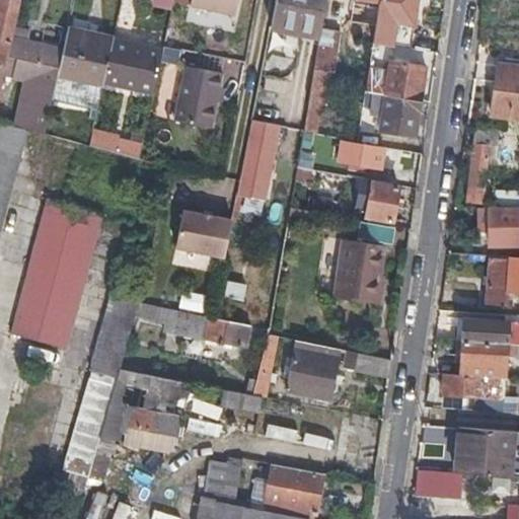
[(13,27),(18,4),(0,0),(0,40),(10,42),(10,40),(13,27)]
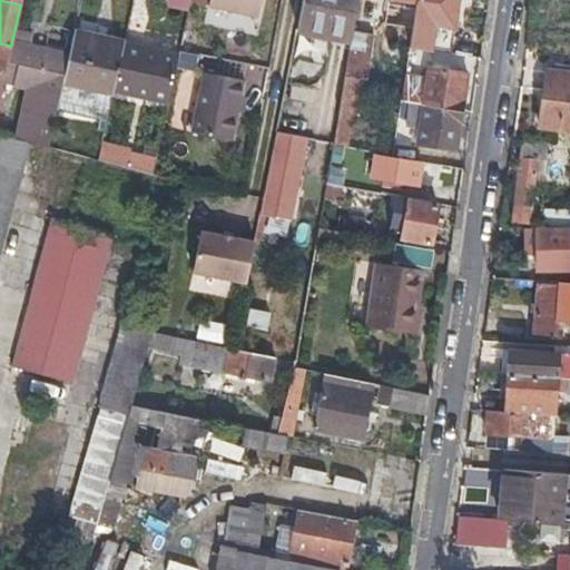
[(166,0),(156,49),(178,55),(189,1),(189,0),(166,0)]
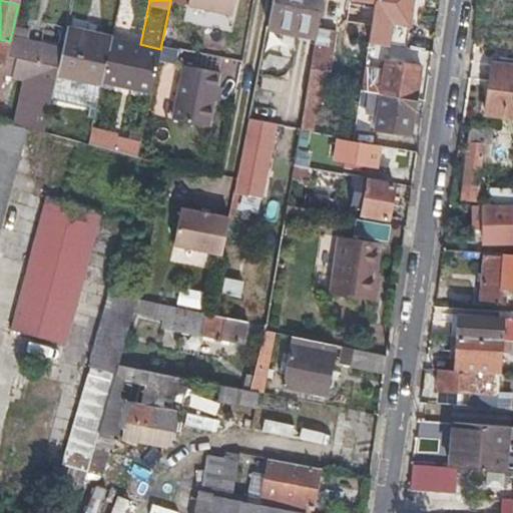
[(170,0),(170,1),(231,15),(234,0),(170,0)]
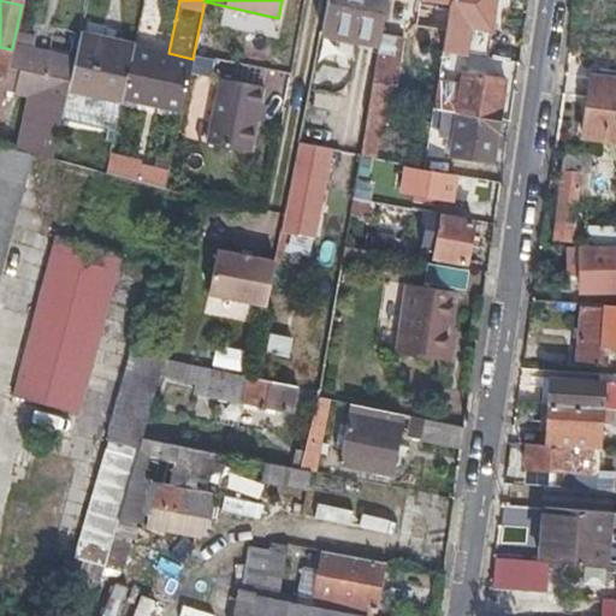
[(329,0),(325,30),(379,40),(380,34),(385,0),(329,0)]
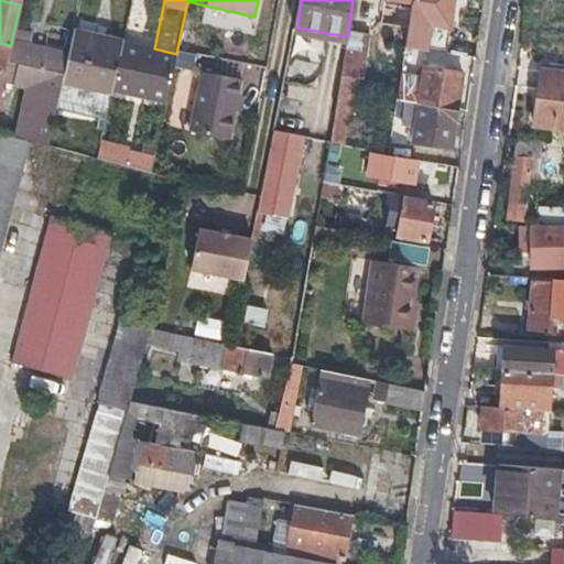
[(445,36),(433,34),(421,32),(422,23),(434,25),(434,30),(451,33),(455,0),(414,0),(413,9),(411,26),(408,46),(443,52),(445,36)]
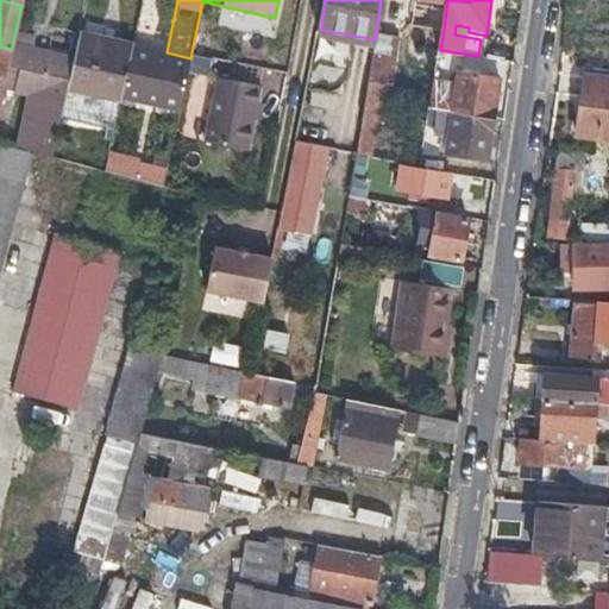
[(429,26),(444,29),(446,10),(432,8),(429,26)]
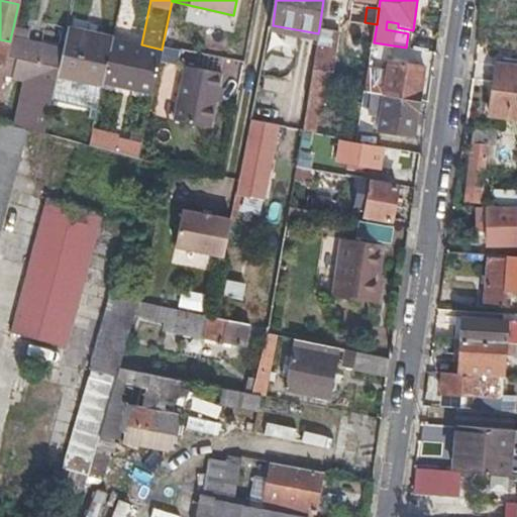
[(17,40),(19,29),(13,27),(10,39),(17,40)]
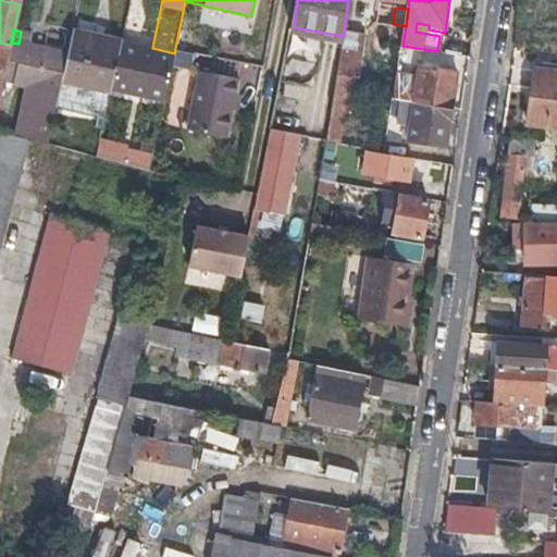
[(325,137),(332,138),(338,140),(344,110),(346,111),(353,76),(356,77),(363,34),(344,31),(343,36),(325,137)]
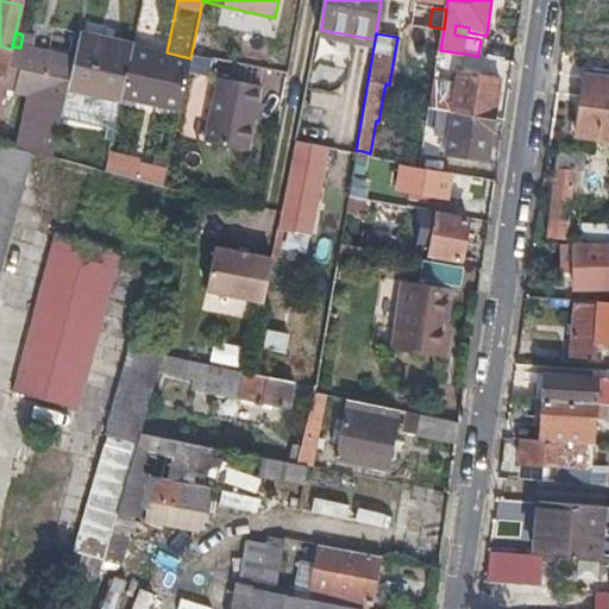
[(12,49),(5,80),(2,93),(13,95),(62,105),(66,86),(71,58),(31,50),(33,37),(23,35),(20,48),(12,46),(12,49)]
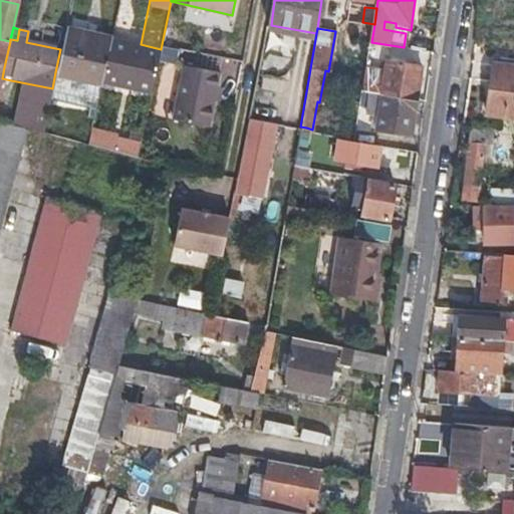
[(64,32),(60,49),(55,72),(101,82),(103,71),(110,43),(110,41),(64,32)]
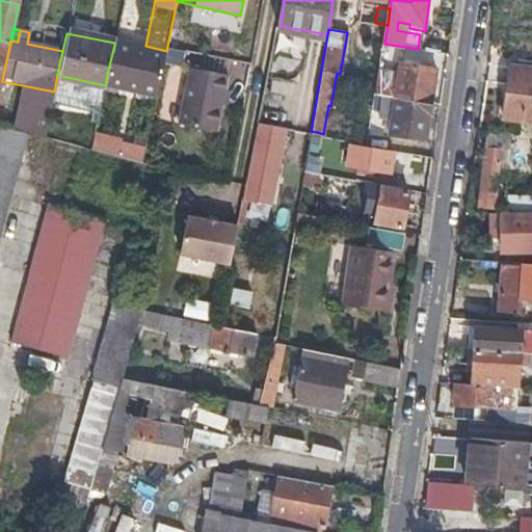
[(0,68),(4,70),(10,43),(0,41),(0,68)]
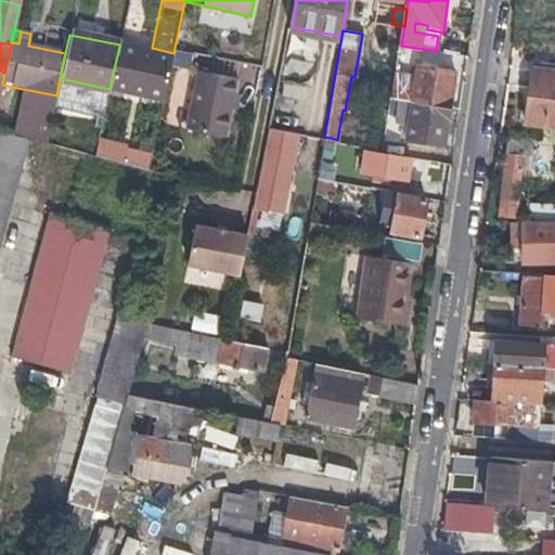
[(134,50),(119,47),(112,77),(129,80),(134,50)]
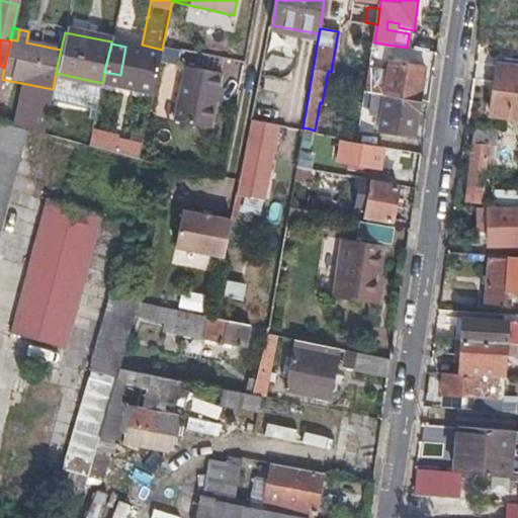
[(143,66),(158,68),(162,50),(142,45),(141,52),(146,53),(143,66)]
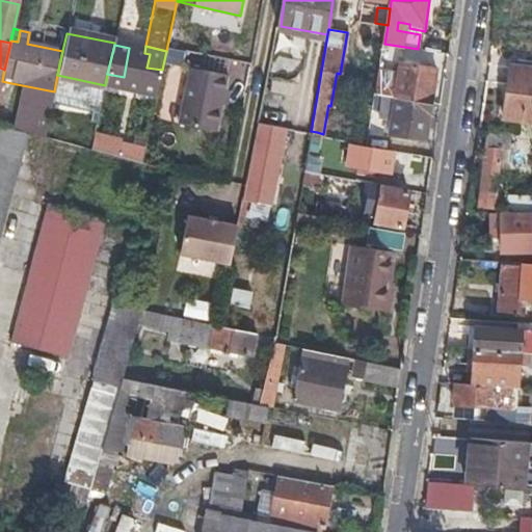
[(401,63),(396,96),(429,102),(433,70),(401,63)]
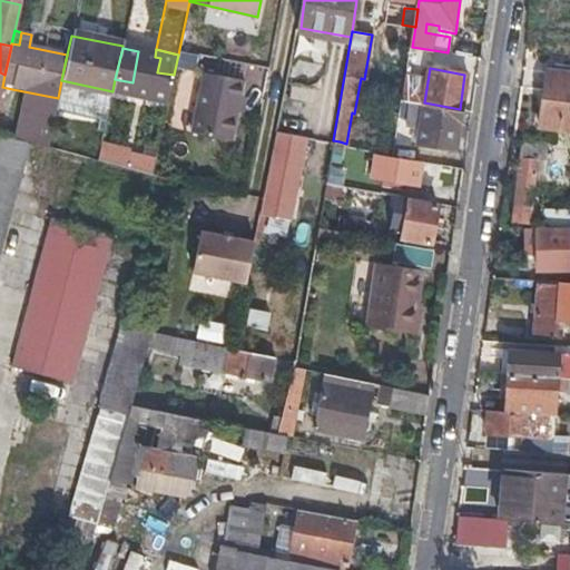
[(0,95),(2,87),(5,75),(0,72),(0,248),(29,143),(2,136),(0,134),(0,95)]
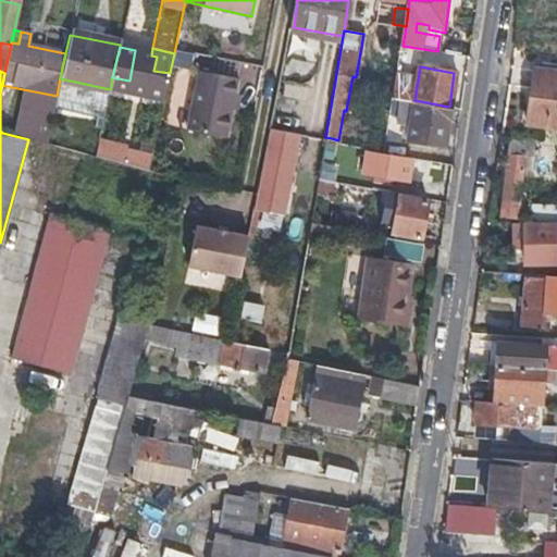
[(238,78),(198,71),(186,130),(225,137),(238,78)]
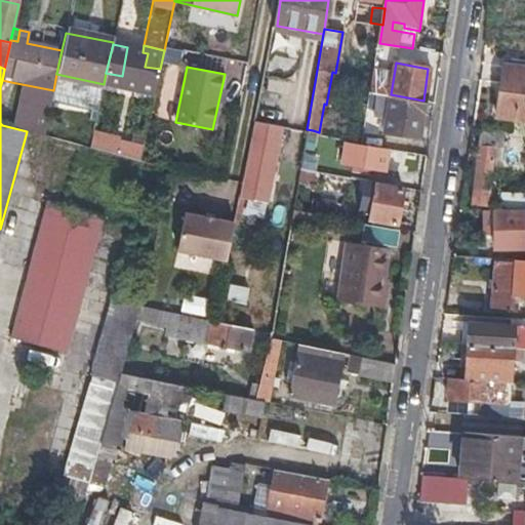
[(524,69),(502,67),(496,118),(524,121),(524,69)]
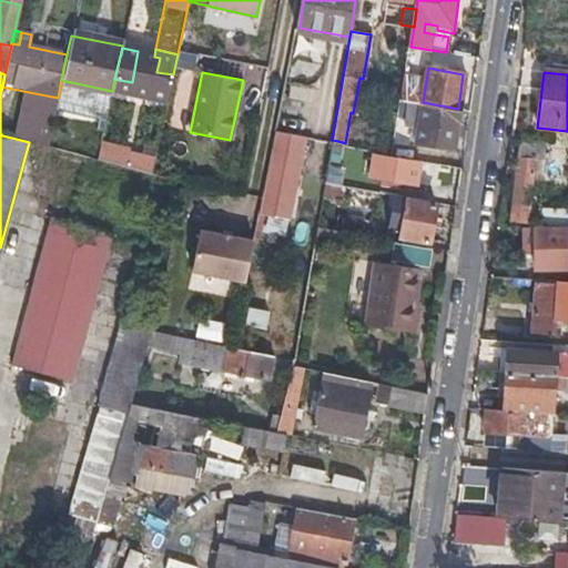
[(0,133),(2,135),(12,89),(2,87),(0,94),(0,133)]
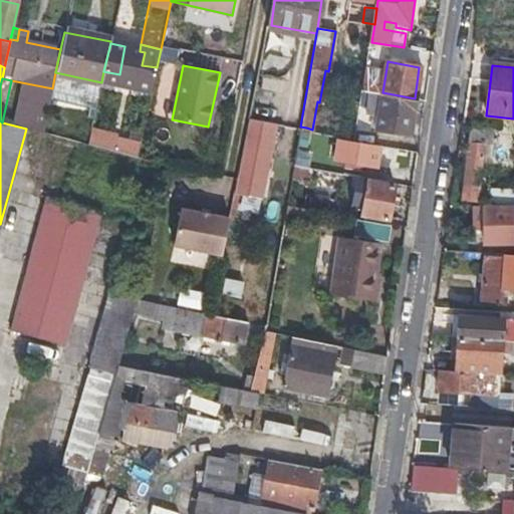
[(382,95),(376,95),(371,95),(368,114),(379,115),(377,129),(410,133),(415,98),(382,92),(382,95)]
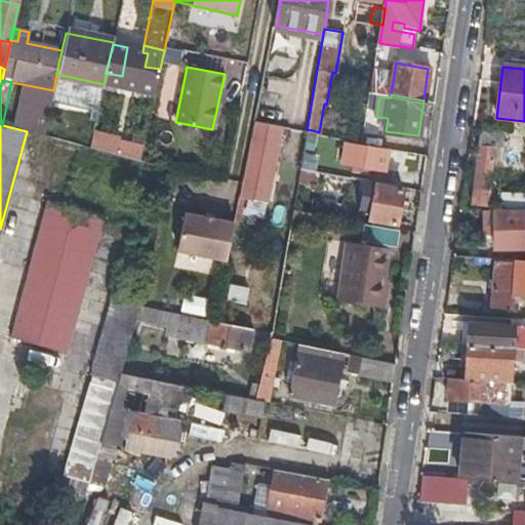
[(268,179),(279,126),(252,121),(241,174),(268,179)]
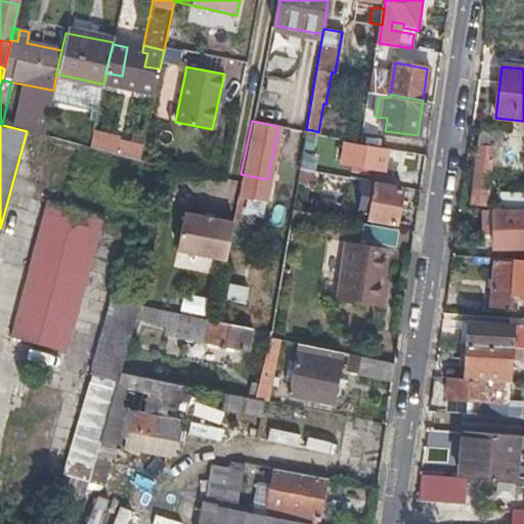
[(476,129),(471,166),(466,204),(486,206),(490,178),(497,179),(504,133),(476,129)]
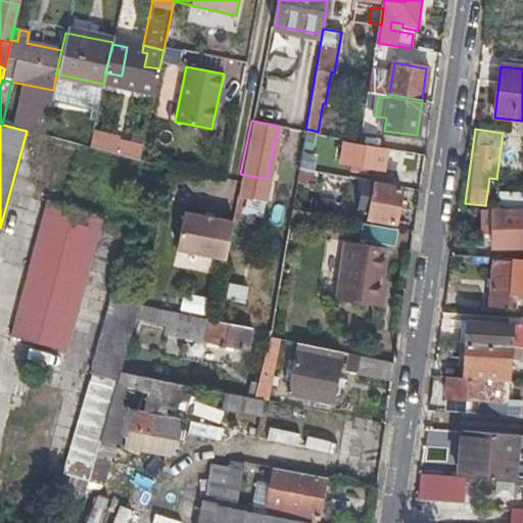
[(140,155),(142,139),(91,130),(88,147),(140,155)]
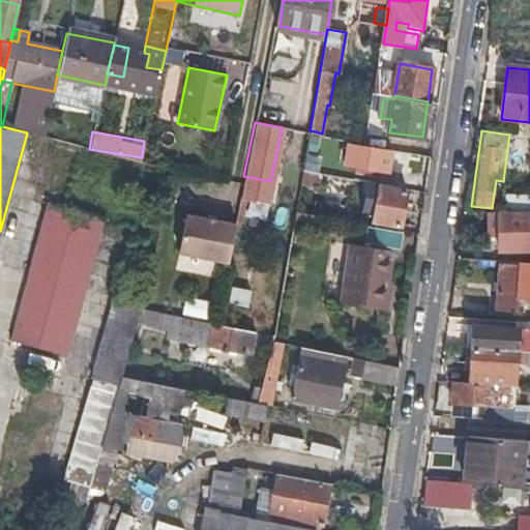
[(365,147),(357,145),(349,144),(346,162),(388,170),(392,150),(365,145),(365,147)]
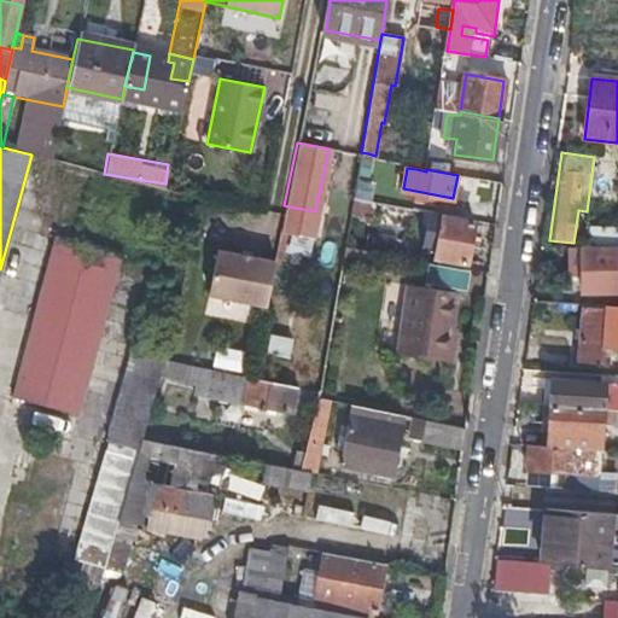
[(371,214),(373,199),(354,196),(351,210),(371,214)]
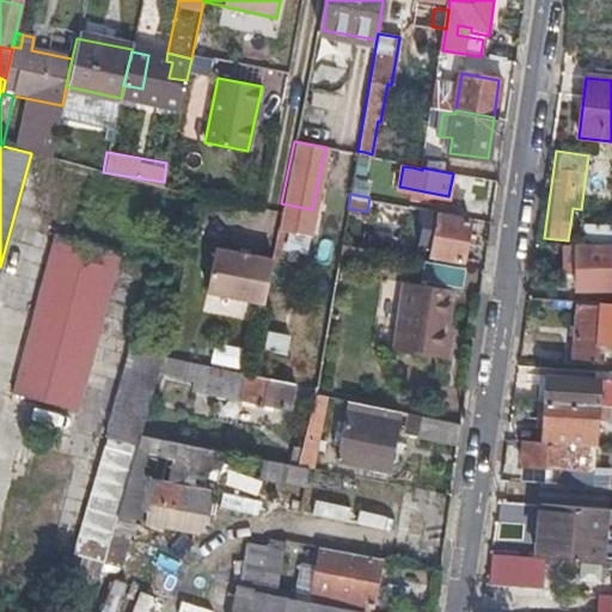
[(466,219),(453,216),(439,214),(439,216),(422,214),(416,250),(460,258),(466,219)]
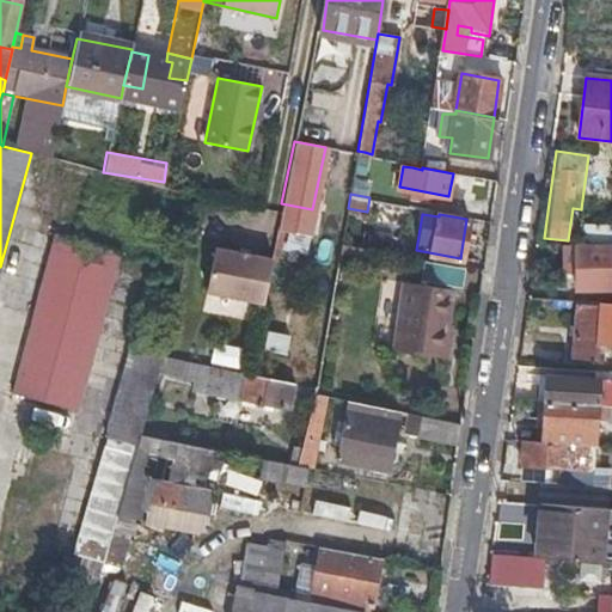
[(12,387),(44,395),(77,403),(116,254),(51,237),(12,387)]
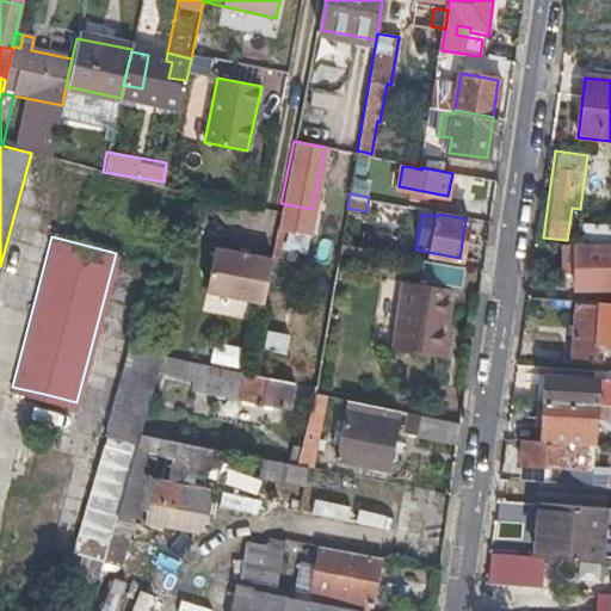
[(214,247),(204,290),(260,301),(270,258),(214,247)]
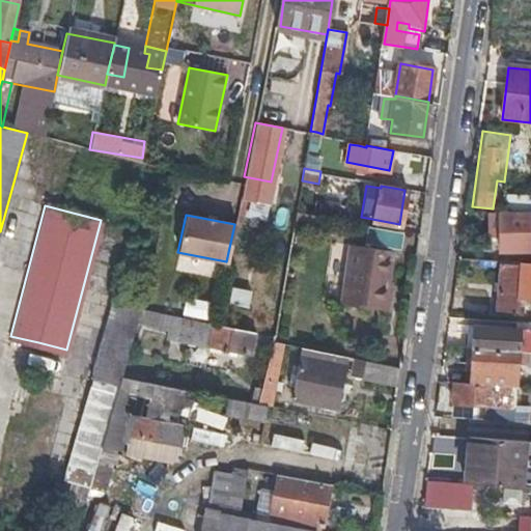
[(499,253),(515,252),(530,251),(530,216),(499,217),(499,253)]
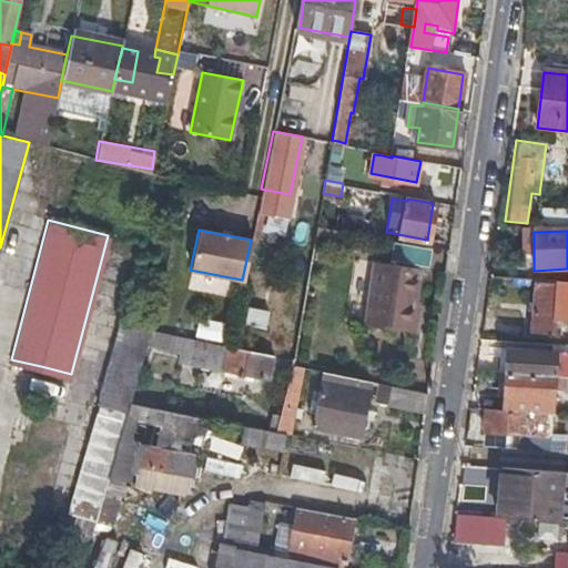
[(392,257),(426,264),(429,249),(394,242),(392,257)]
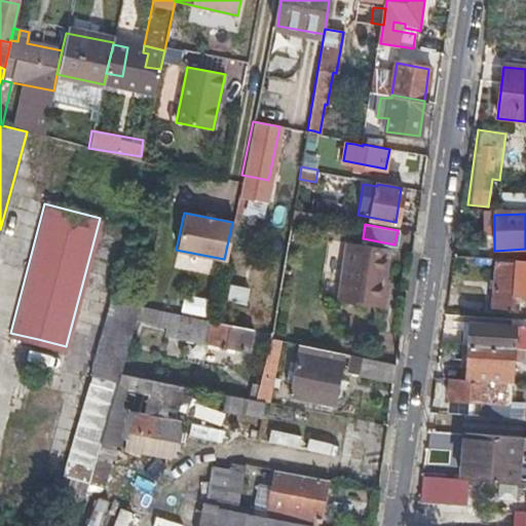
[(386,294),(384,294),(382,294),(388,247),(348,241),(341,299),(384,305),(386,294)]
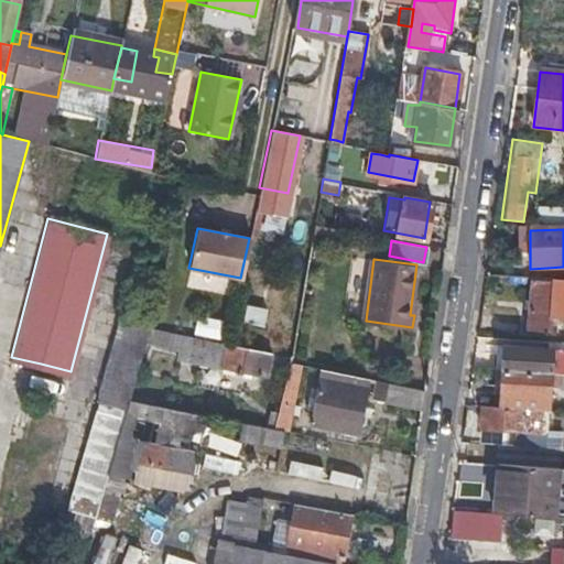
[(529,333),(539,334),(550,335),(553,301),(554,285),(533,283),(529,333)]
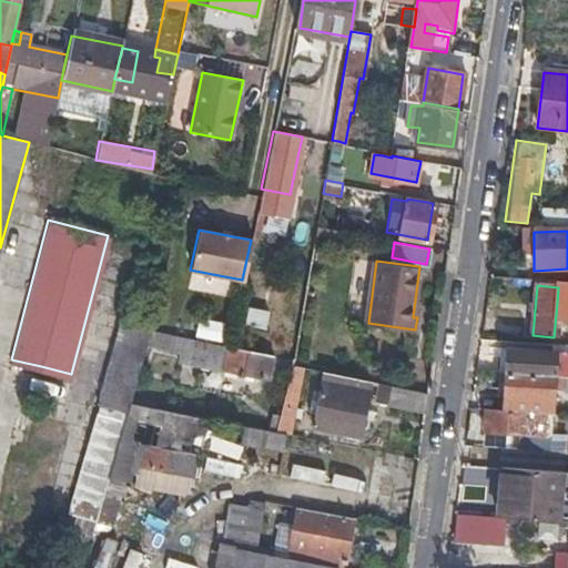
[(567,287),(558,287),(557,303),(567,304),(567,287)]
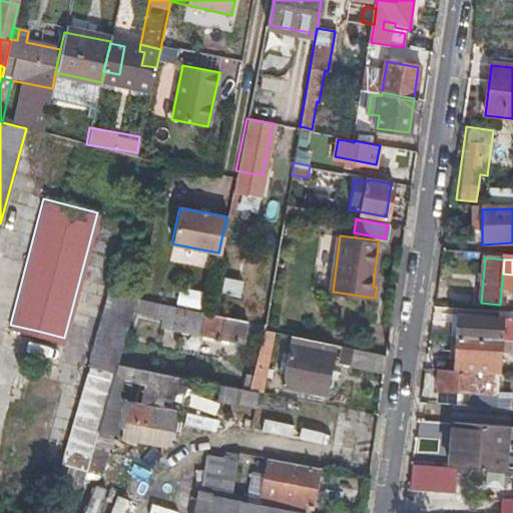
[(238,298),(242,281),(223,276),(219,293),(238,298)]
